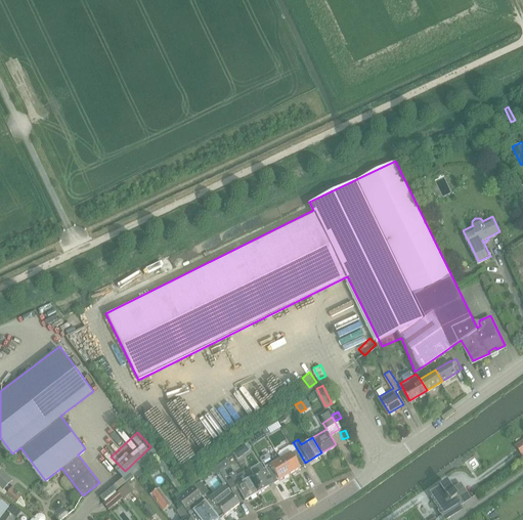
[(280,450),(278,451),(291,471),(305,463),(294,443),(293,443),(290,443),(281,448),(280,450)]
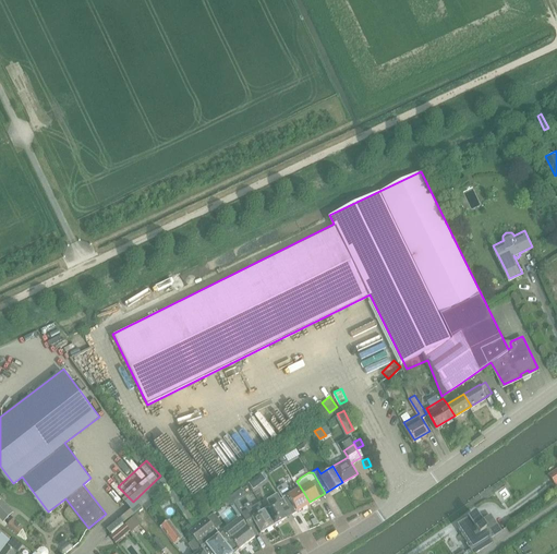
[(286,488),(280,491),(283,496),(293,512),(310,502),(297,481),(289,485),(292,491),(289,493),(286,488)]
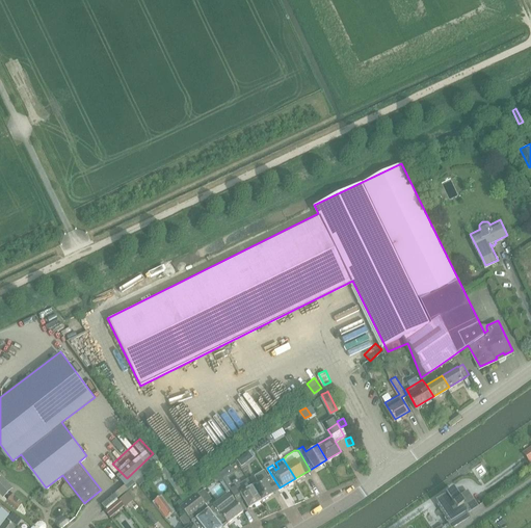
[(112,465),(108,468),(118,479),(123,476),(112,465)]
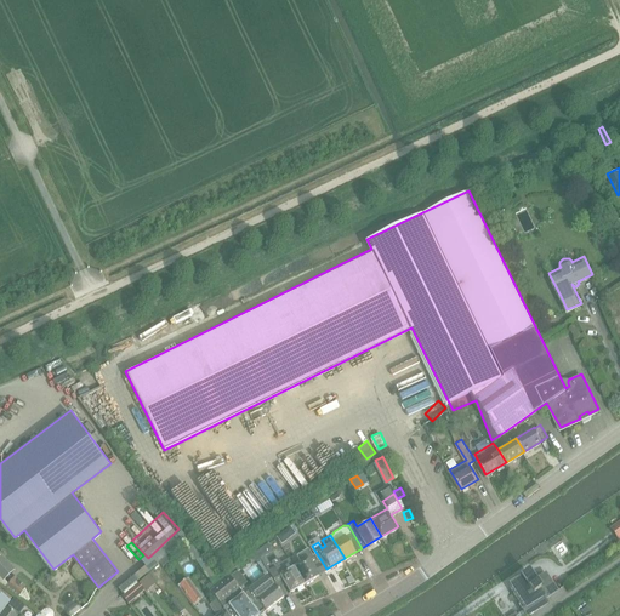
[(296,564),(306,581),(319,572),(326,569),(316,552),(313,553),(310,546),(297,553),(302,560),(296,564)]
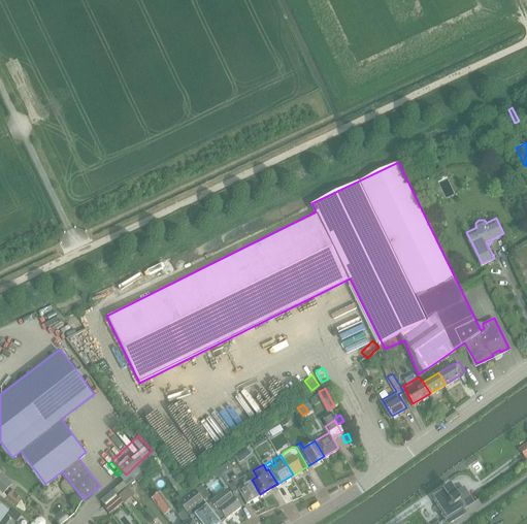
[(0,468),(0,486),(4,491),(13,482),(0,468)]
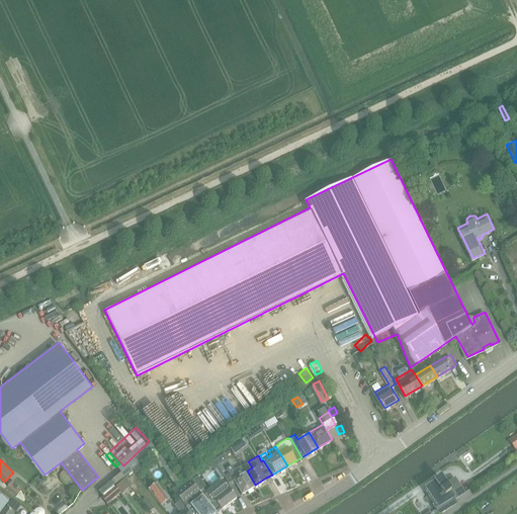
[(310,461),(304,465),(312,477),(318,473),(310,461)]
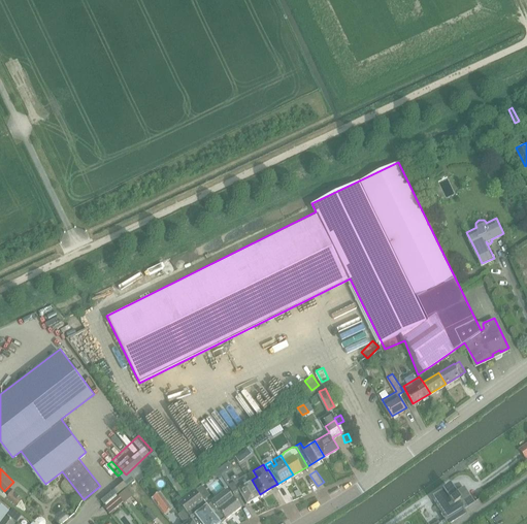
[(156,479),(165,484),(169,477),(161,471),(156,479)]
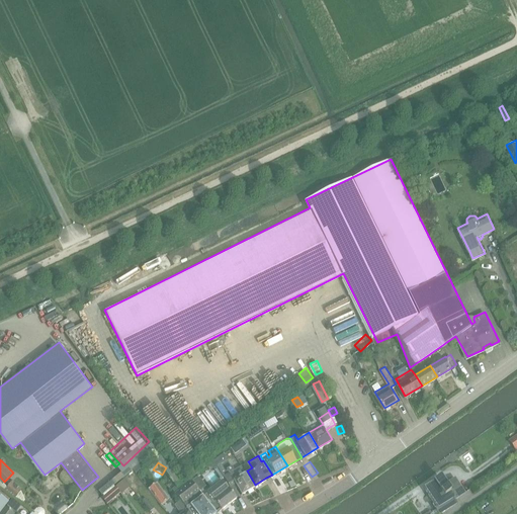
[(237,482),(238,484),(243,492),(255,485),(247,470),(240,475),(235,467),(225,474),(231,485),(237,482)]
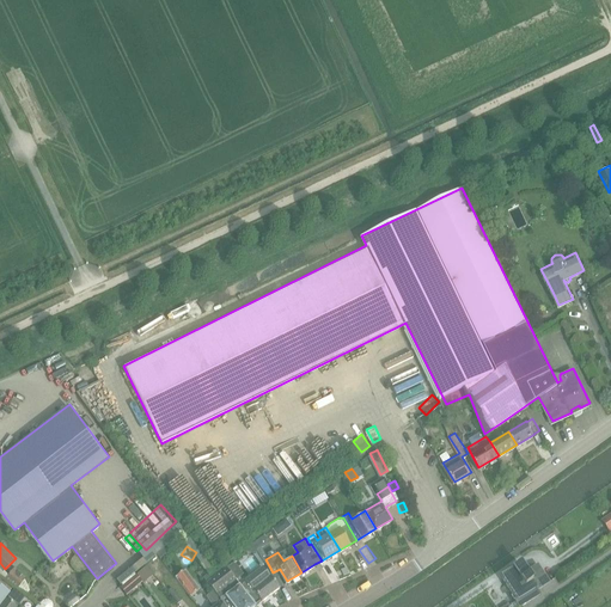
[(517,599),(520,605),(542,590),(539,587),(550,580),(539,563),(527,570),(523,562),(503,575),(519,598),(517,599)]
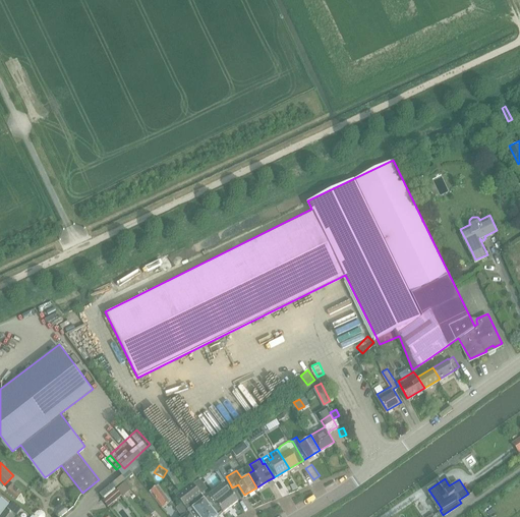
[(116,486),(122,494),(123,494),(132,487),(125,479),(116,486)]
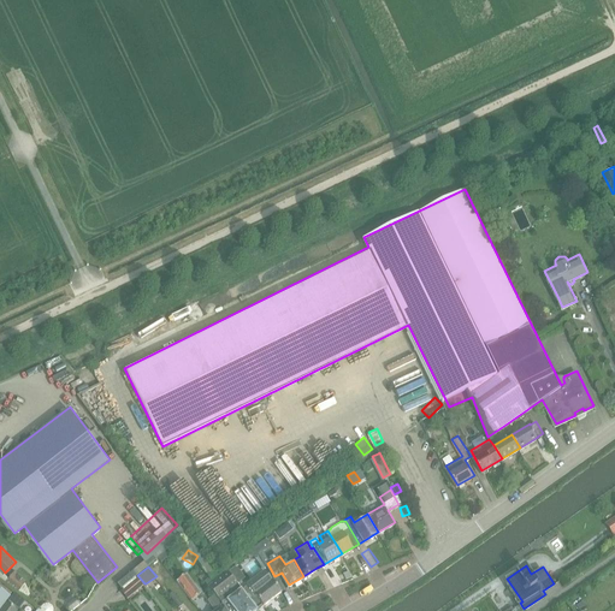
[(210,585),(216,593),(229,610),(254,610),(259,607),(242,586),(229,569),(210,585)]
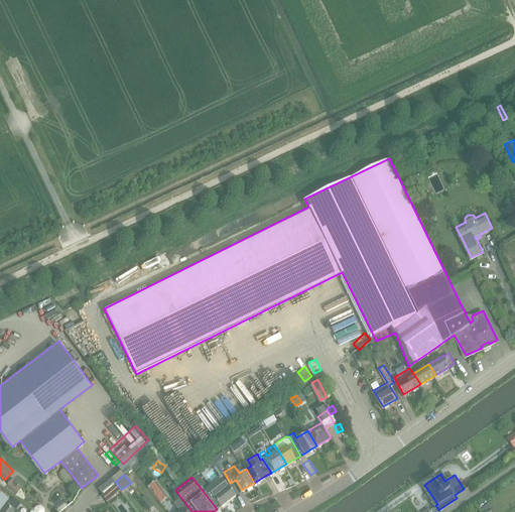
[(203,491),(217,509),(237,494),(227,481),(223,477),(213,484),(203,491)]
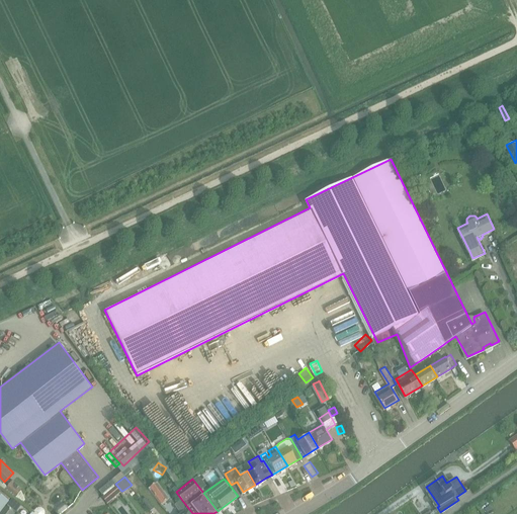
[(157,481),(149,487),(162,503),(170,498),(157,481)]
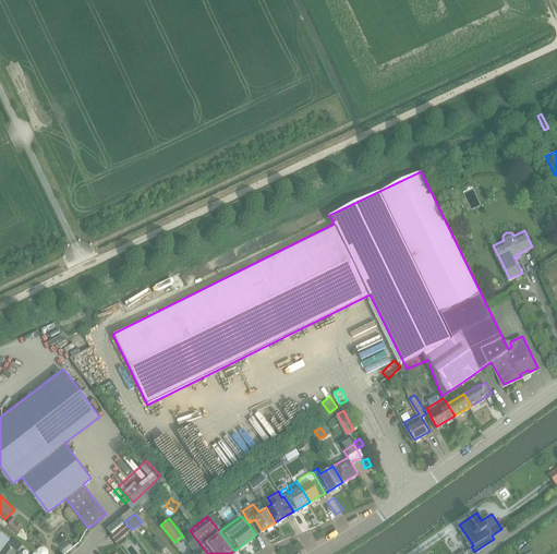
[(110,532),(117,540),(131,529),(124,521),(110,532)]
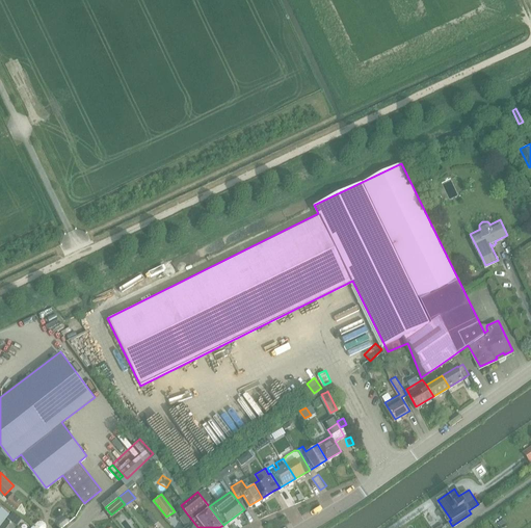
[(0,525),(9,513),(0,505),(0,525)]
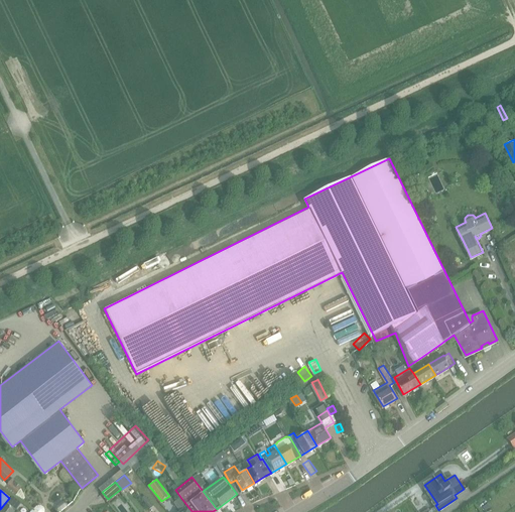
[(191,511),(180,497),(174,501),(181,509),(176,511),(191,511)]
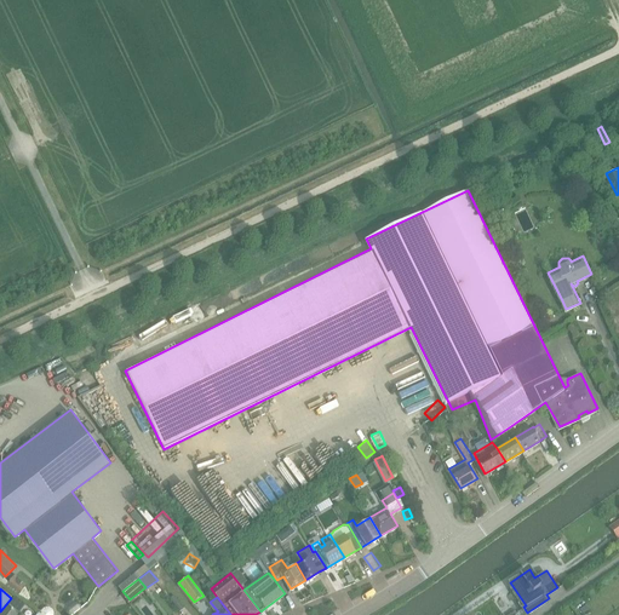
[(588,602),(582,605),(586,613),(592,608),(588,602)]
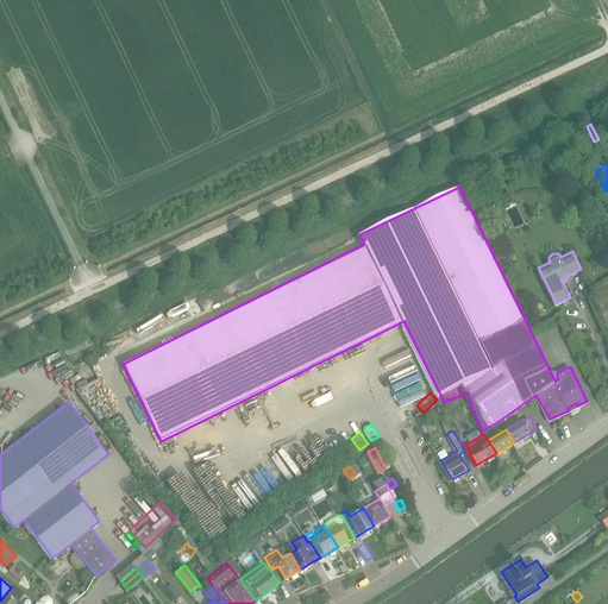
[(8,592),(1,602),(0,603),(14,603),(18,601),(8,592)]
